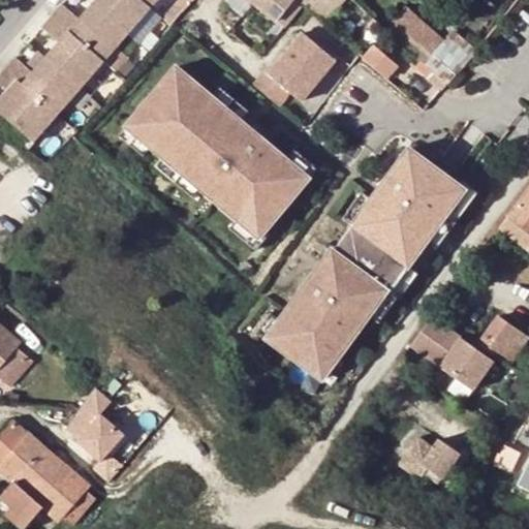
[(0,68),(0,82),(5,87),(14,94),(9,98),(23,111),(26,117),(17,128),(35,142),(59,114),(82,87),(104,60),(126,35),(150,7),(155,0),(93,0),(91,3),(79,18),(58,1),(39,25),(41,27),(58,40),(47,55),(34,69),(18,56),(13,53),(0,68)]
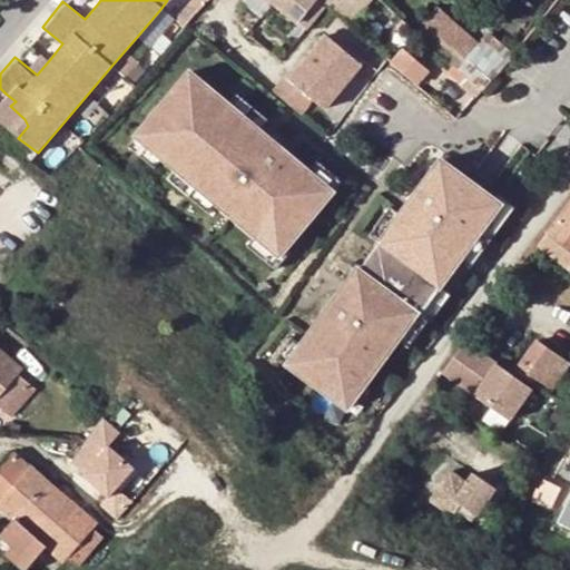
[(274,2),(271,0),(243,0),(242,2),(262,18),(274,2)]
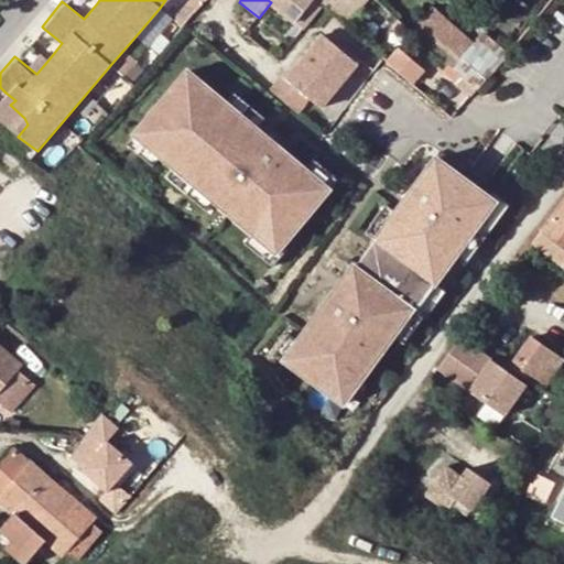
[(268,0),(271,2),(303,30),(322,8),(313,0),(268,0)]
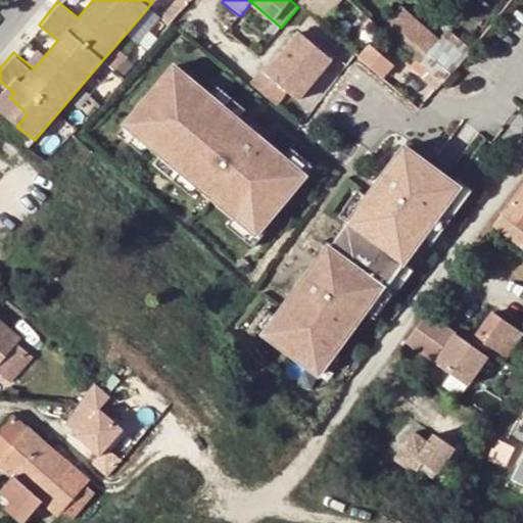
[(413,19),(401,8),(390,21),(401,31),(413,19)]
